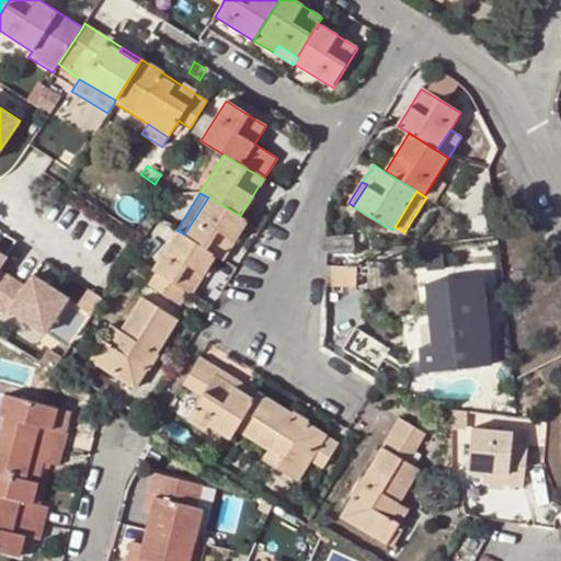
[(217,254),(225,260),(249,220),(240,216),(208,197),(184,235),(217,254)]
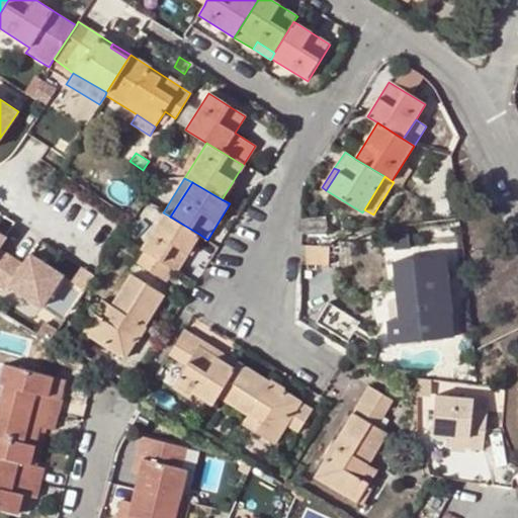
[(174,270),(177,272),(200,235),(170,217),(163,212),(141,249),(144,252),(174,270)]
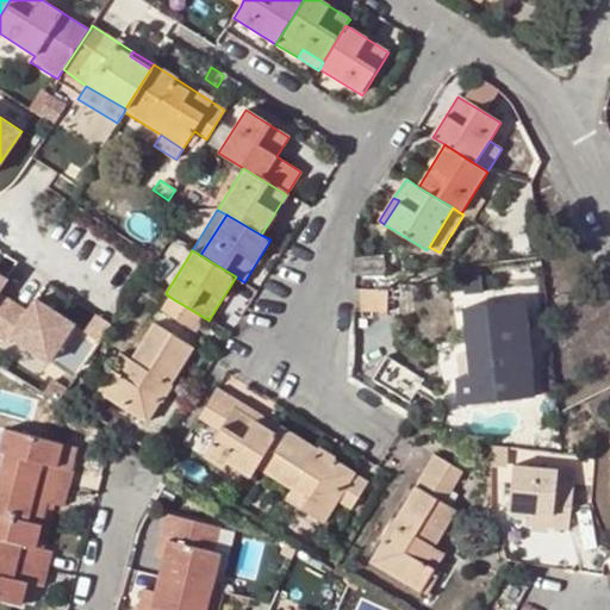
[(0,316),(11,302),(0,292),(0,286),(6,279),(0,275),(0,316)]
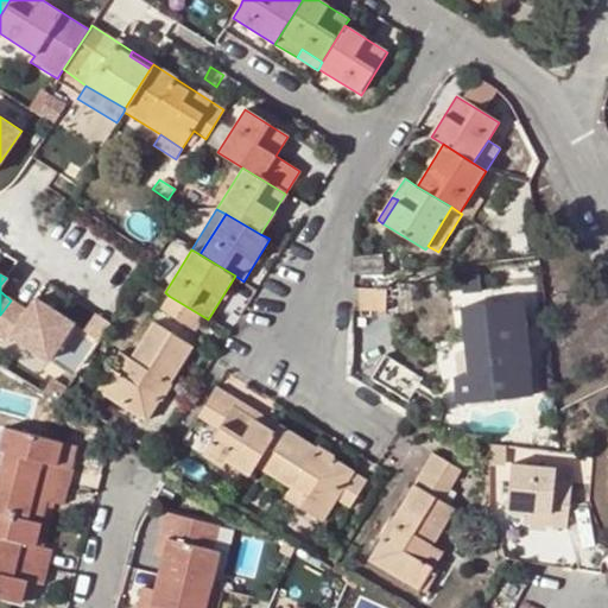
[(361,290),(361,306),(374,308),(374,311),(386,312),(386,291),(361,290)]
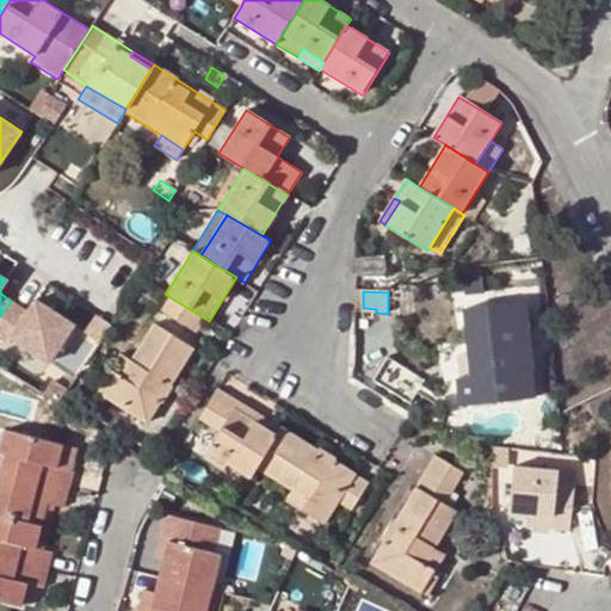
[(205,319),(170,297),(161,312),(195,333),(205,319)]
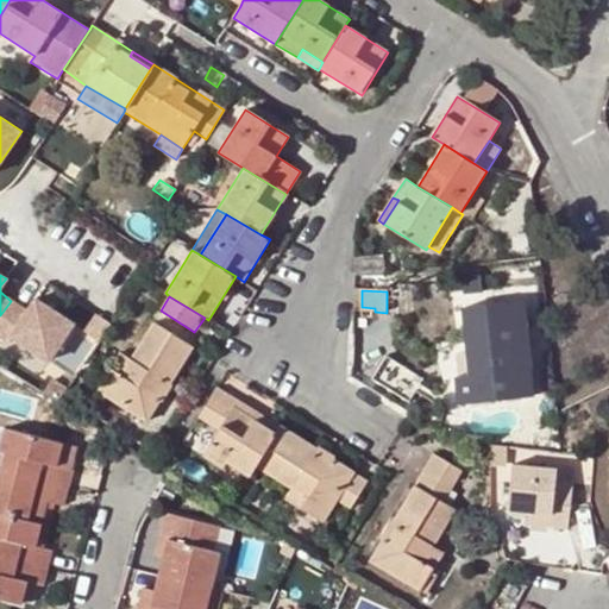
[(11,301),(0,315),(0,336),(6,340),(10,334),(46,359),(71,322),(33,297),(25,311),(11,301)]
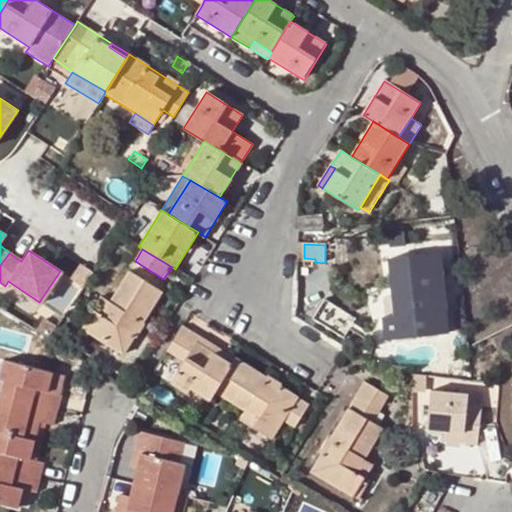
[(443,289),(439,255),(392,259),(396,297),(406,296),(408,315),(387,317),(389,337),(447,332),(445,312),(430,313),(428,290),(443,289)]
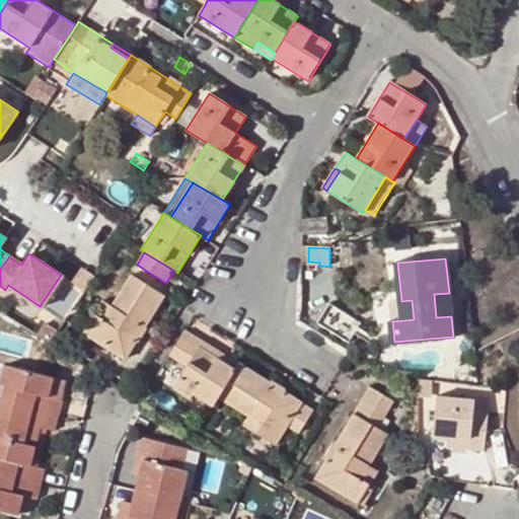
[(95,311),(82,332),(125,359),(163,296),(130,275),(109,305),(102,315),(95,311)]
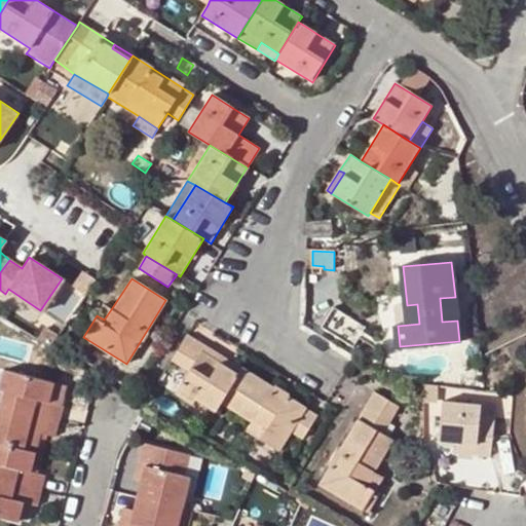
[(346,335),(354,323),(325,302),(315,316),(346,335)]
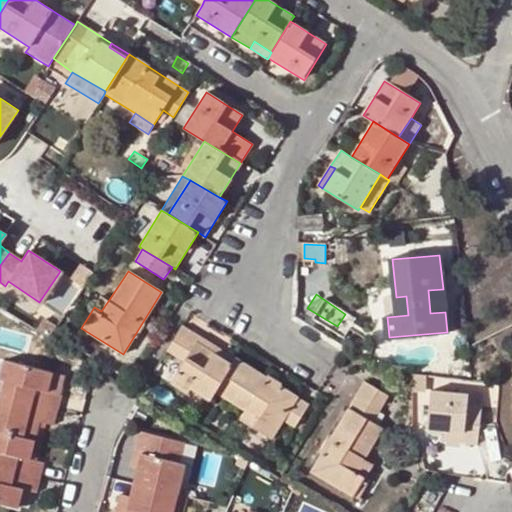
[(94,307),(101,311),(108,301),(101,297),(94,307)]
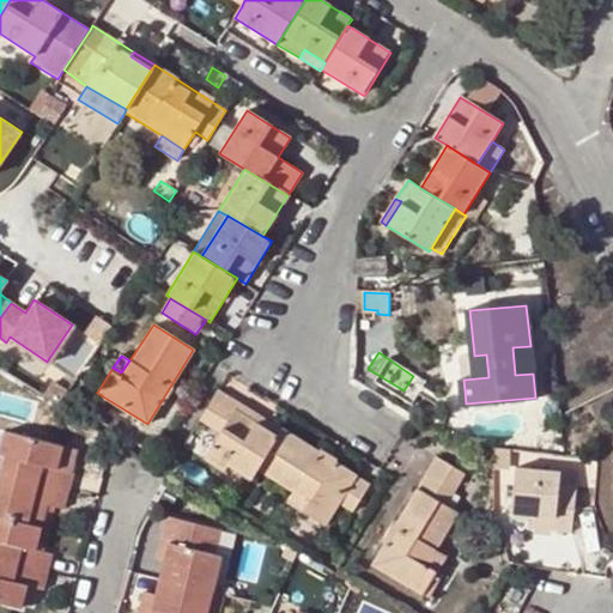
[(56,407),(65,394),(67,392),(53,383),(43,399),(56,407)]
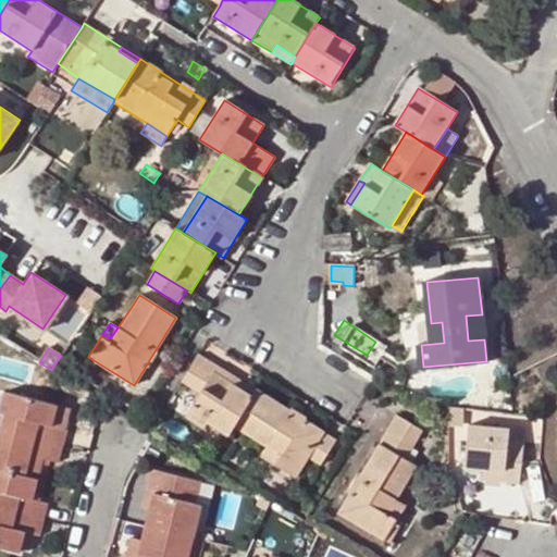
[(200,392),(189,411),(207,422),(229,435),(234,426),(257,391),(242,381),(238,386),(212,372),(217,366),(198,355),(182,381),(200,392)]
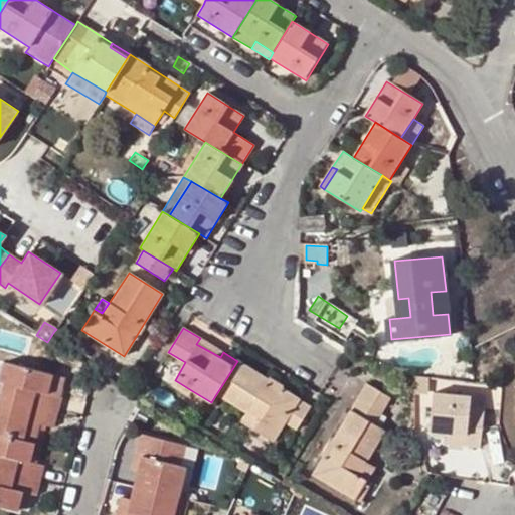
[(54,331),(47,342),(56,347),(63,336),(54,331)]
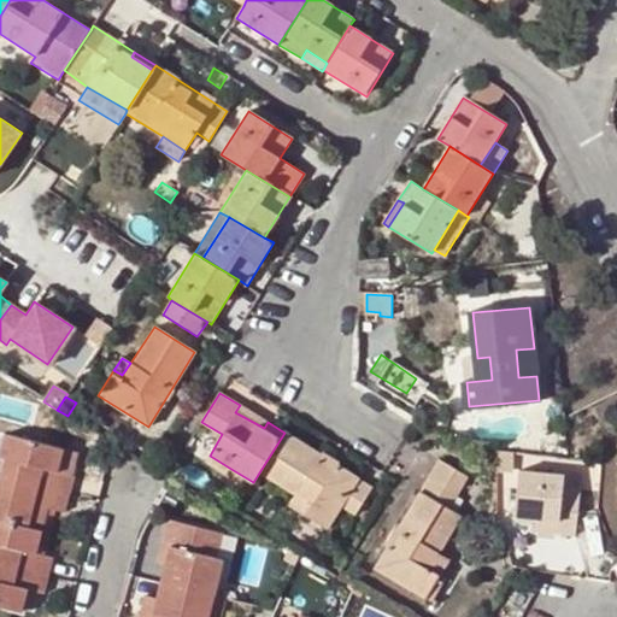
[(235,412),(264,428),(268,422),(240,405),(235,412)]
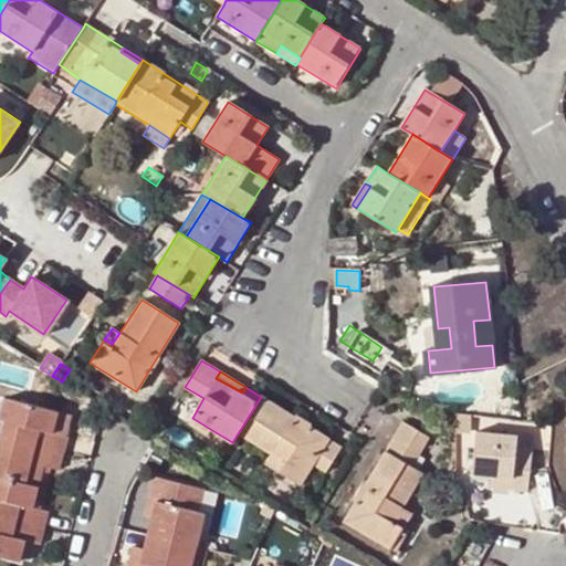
[(261,397),(238,433),(271,453),(283,461),(279,470),(302,484),(314,464),(326,471),(341,447),(261,397)]
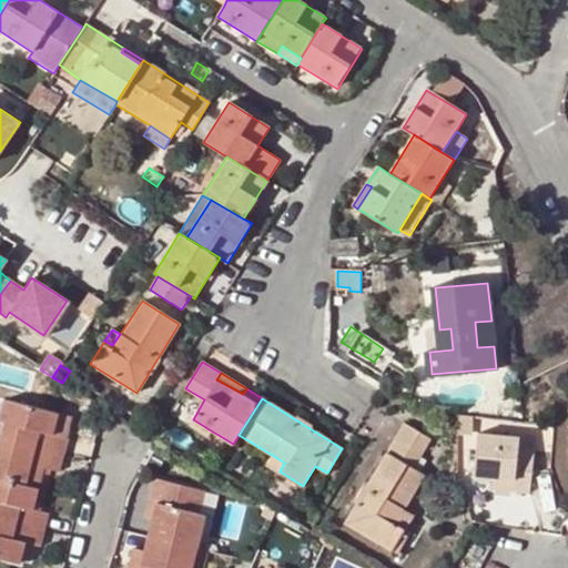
[(0,414),(0,423),(3,424),(0,436),(0,439),(62,456),(66,440),(51,436),(57,416),(3,403),(0,414)]
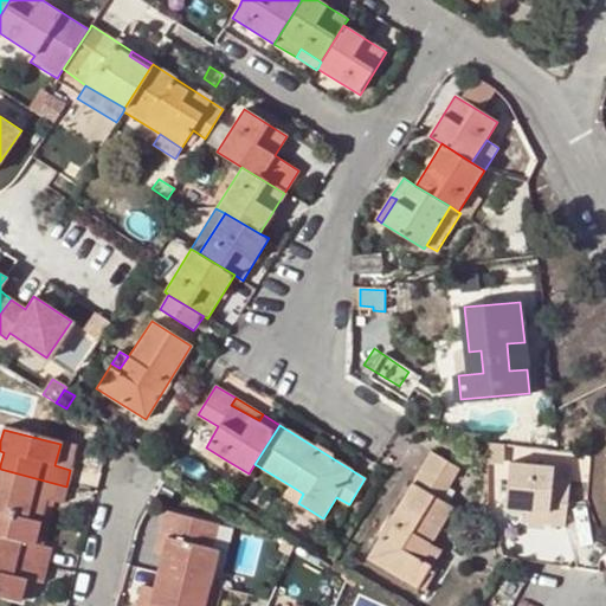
[(220,466),(225,459),(206,447),(201,455),(220,466)]
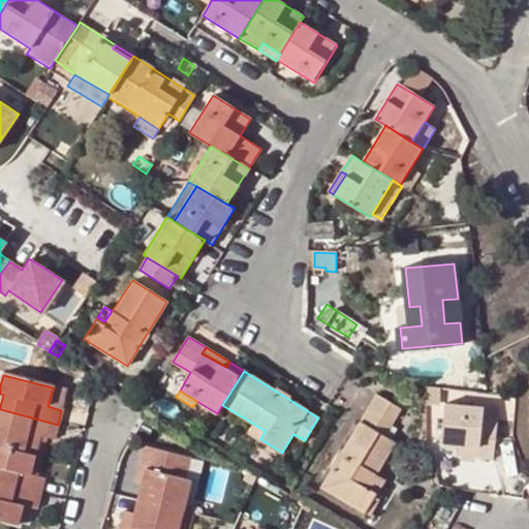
[(401,410),(377,396),(321,489),(364,514),(377,491),(369,486),(375,475),(396,443),(384,437),(401,410)]
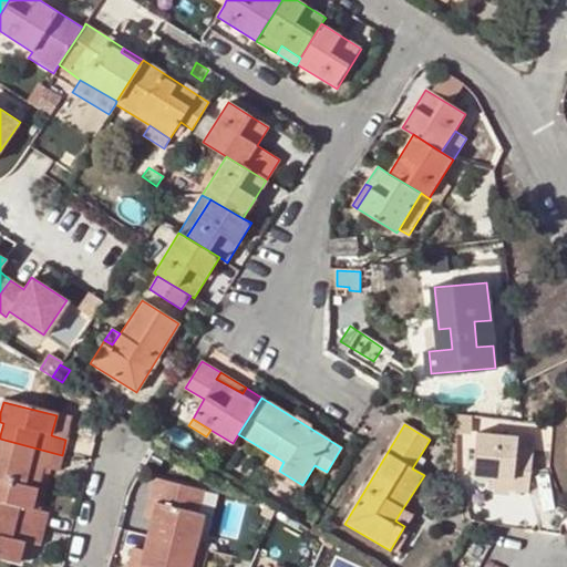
[(475,459),(473,474),(494,476),(515,478),(514,491),(532,493),(536,453),(519,451),(521,440),(476,434),(476,437),(483,439),(481,460),(475,459)]
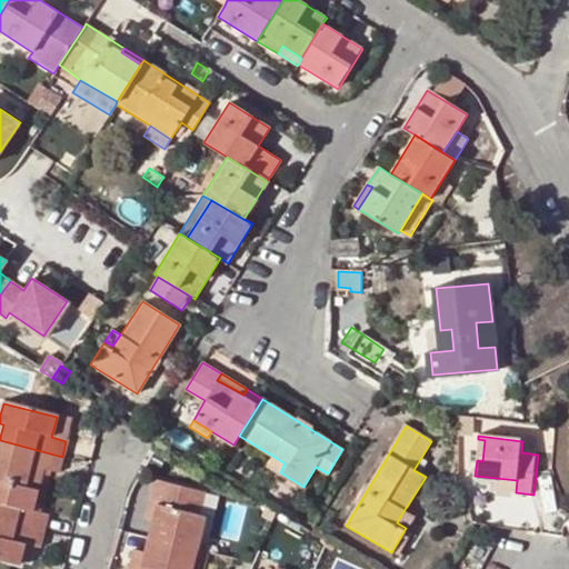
[(0,480),(38,490),(43,469),(58,472),(62,457),(0,440),(0,480)]
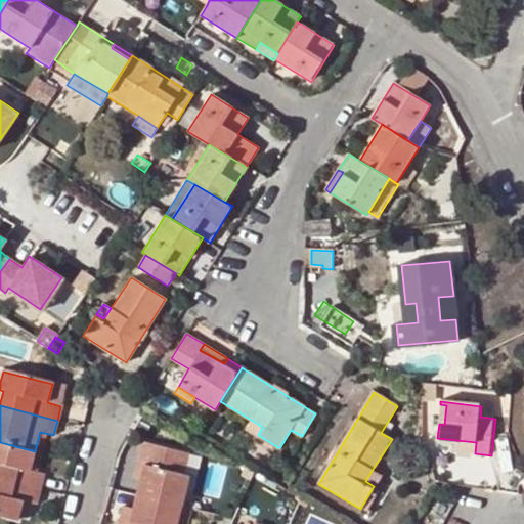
[(258,435),(262,427),(251,420),(246,428),(258,435)]
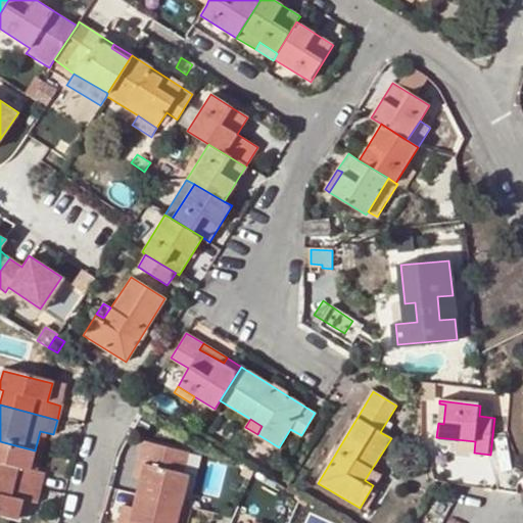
[(456,443),(456,449),(455,450),(474,453),(475,441),(456,439),(456,443)]
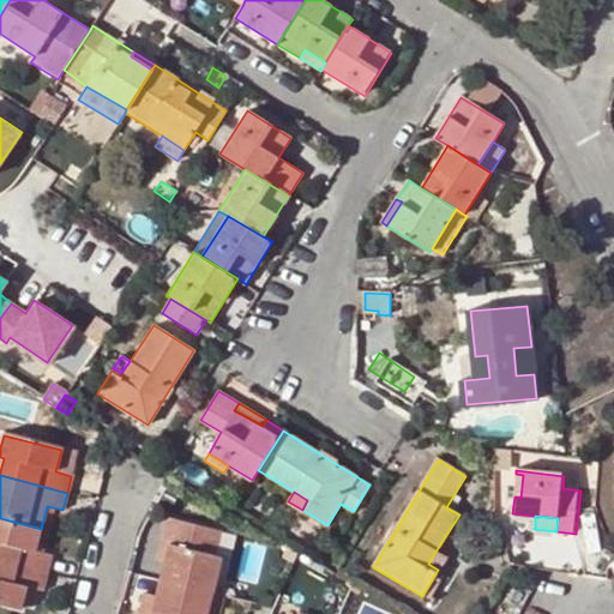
[(0,560),(47,573),(50,557),(35,552),(41,529),(0,518),(0,560)]
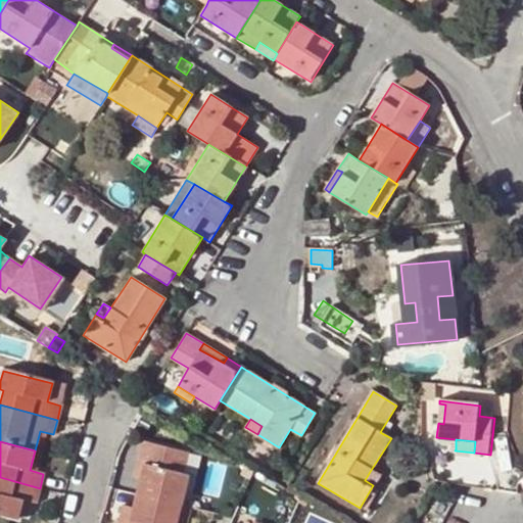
[(142,464),(139,478),(135,494),(180,506),(187,475),(180,473),(185,453),(141,442),(136,463),(142,464)]
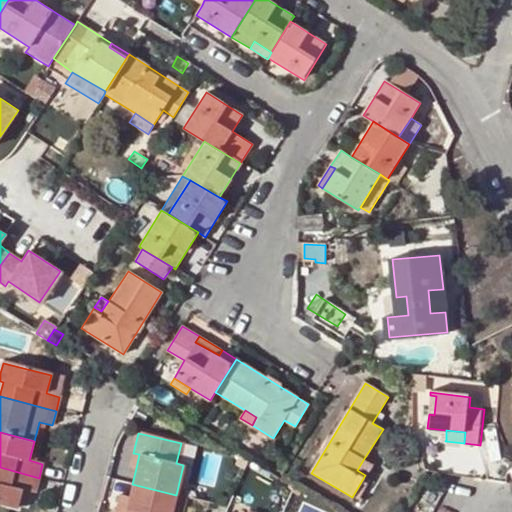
[(181,443),(176,463),(183,465),(195,468),(199,447),(181,443)]
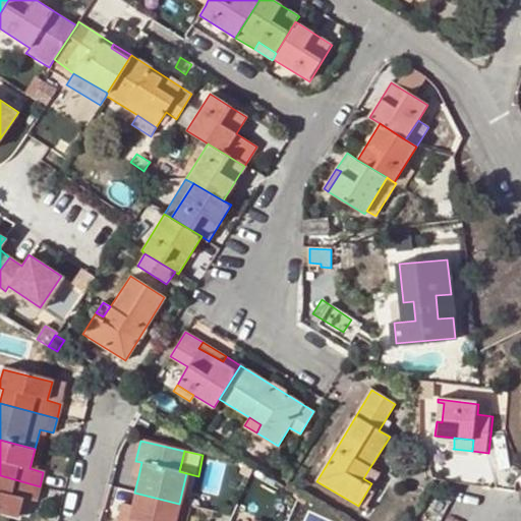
[(138,476),(141,462),(135,461),(132,475),(138,476)]
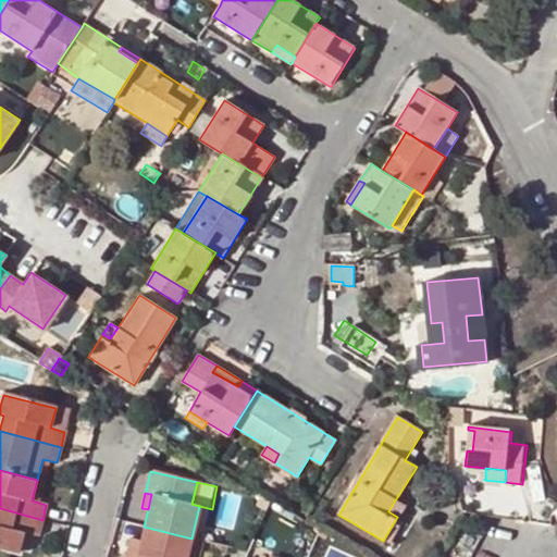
[(395,500),(388,511),(397,517),(404,506),(395,500)]
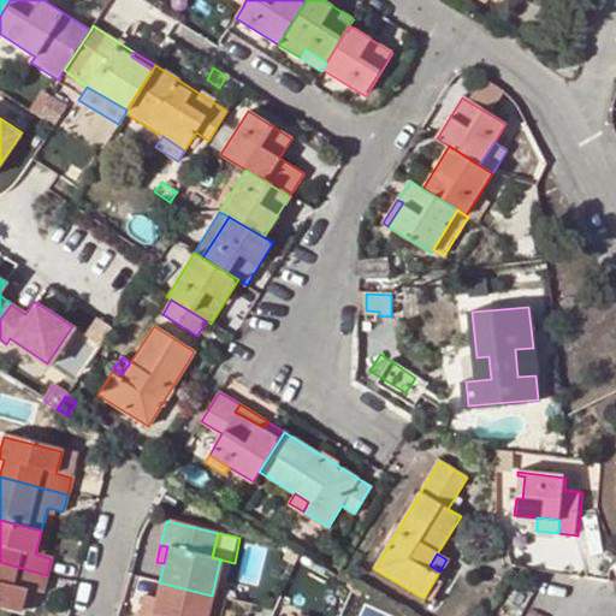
[(42,593),(47,575),(0,562),(0,603),(21,609),(27,588),(35,591),(42,593)]
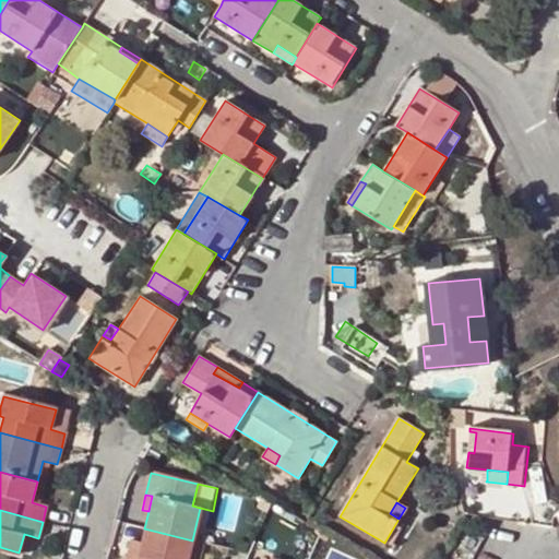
[(187,558),(192,540),(144,528),(140,547),(137,558),(187,558)]
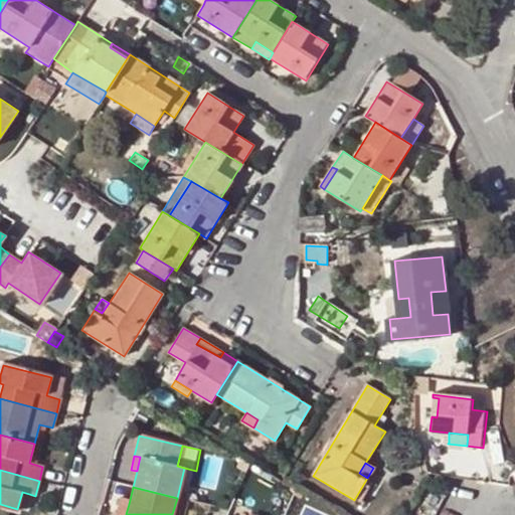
[(22,492),(17,509),(24,511),(29,494),(22,492)]
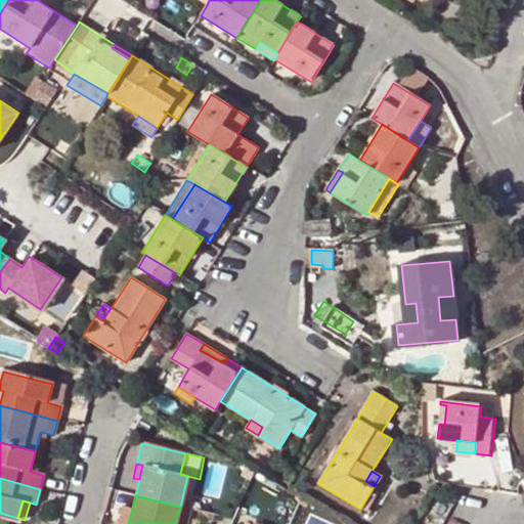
[(186,523),(190,509),(180,507),(175,523),(186,523)]
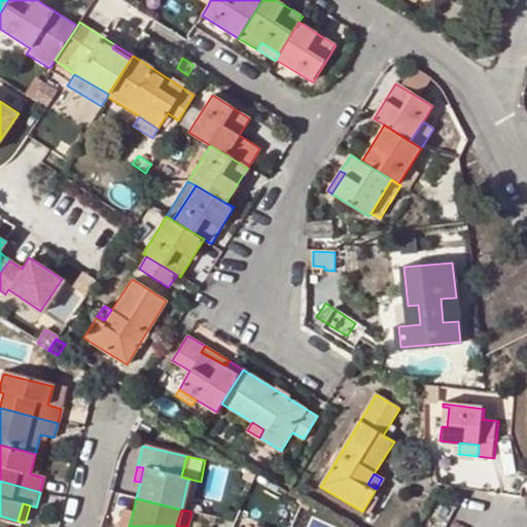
[(115,526),(129,526),(132,516),(119,513),(115,526)]
